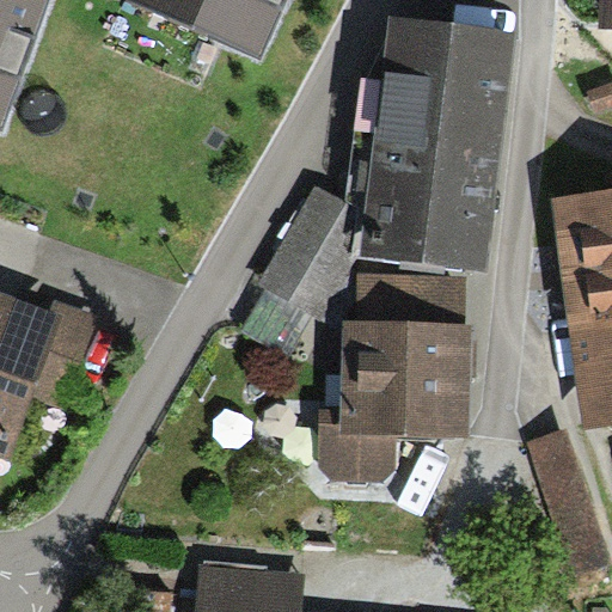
[(0,0),(0,126),(7,129),(55,0),(0,0)]
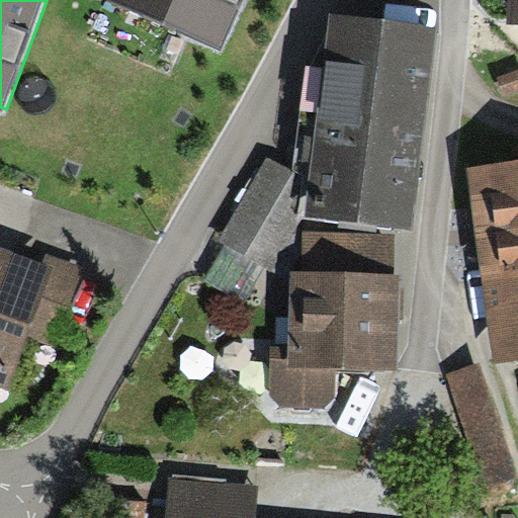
[(109,0),(109,2),(221,51),(243,0),(109,0)]
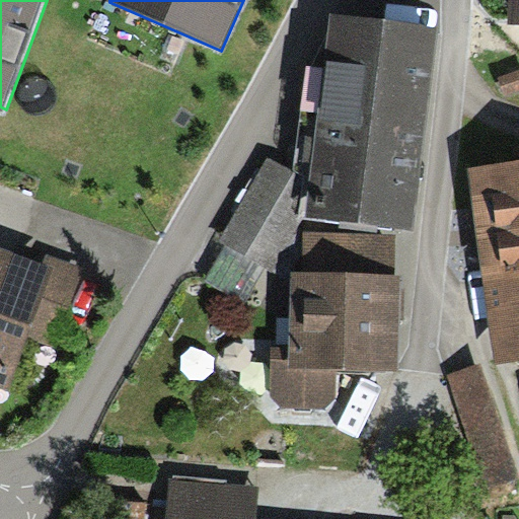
[(434,28),(325,13),(322,46),(306,76),(290,169),(302,174),(298,217),(406,225),(434,28)]
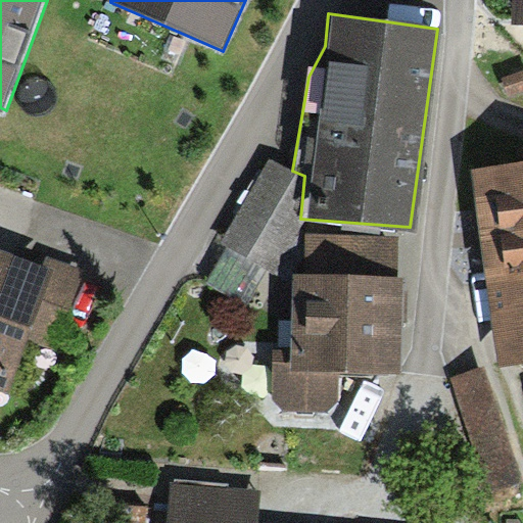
[(267,160),(221,240),(228,244),(207,278),(244,302),(300,219),(304,176),(292,171),(267,160)]
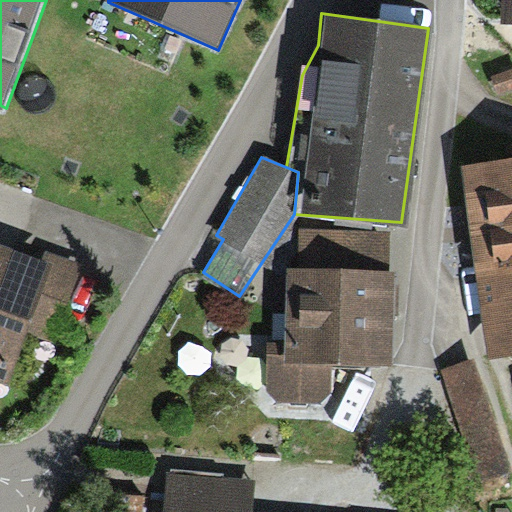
[(511,157),(460,164),(486,357),(511,353),(511,157)]
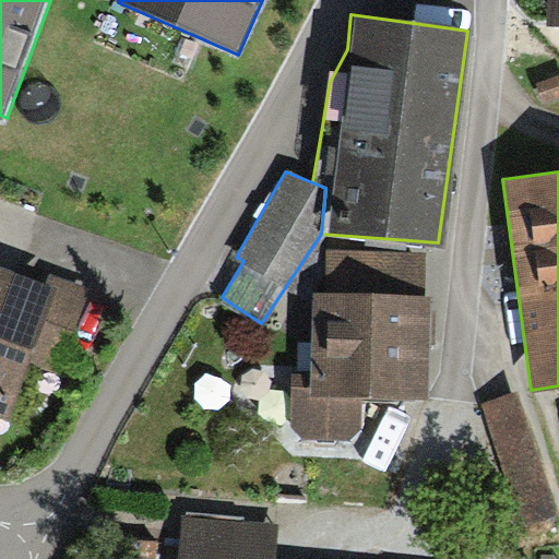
[(423,295),(424,253),(324,249),(322,294),(312,294),(308,373),(292,372),(289,423),(302,439),(348,438),(360,426),(361,397),(427,400),(430,295),(423,295)]
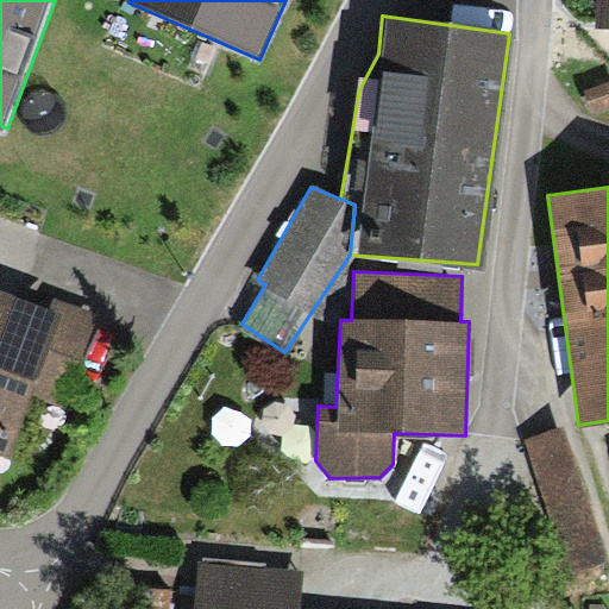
[(0,462),(7,464),(31,400),(63,412),(99,318),(63,305),(56,321),(0,300),(0,462)]
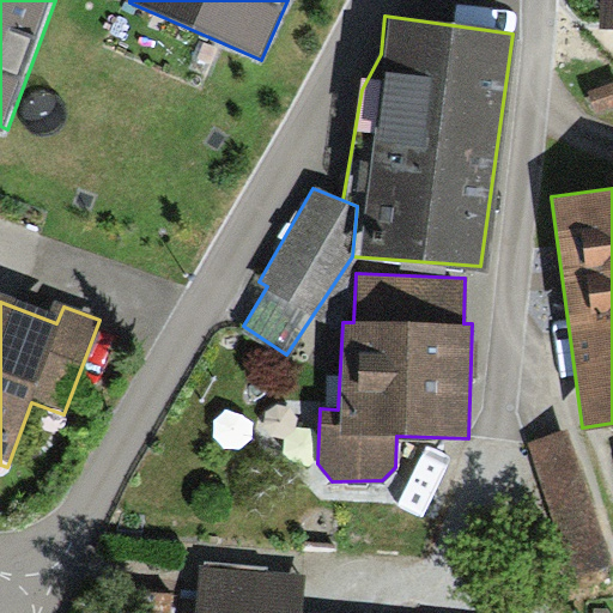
[(612,563),(564,430),(528,443),(576,576),(612,563)]
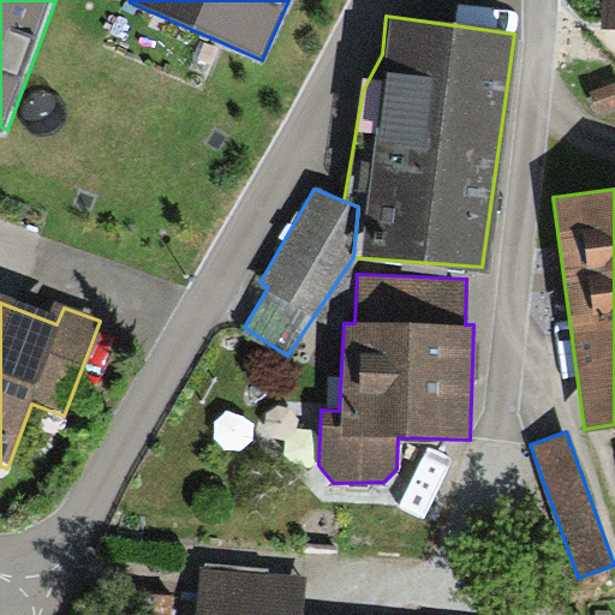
[(304,614),(308,572),(202,563),(197,614),(304,614)]
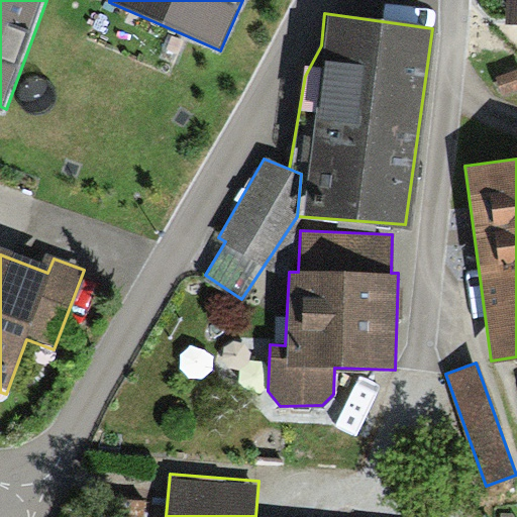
All buildings are outlined.
